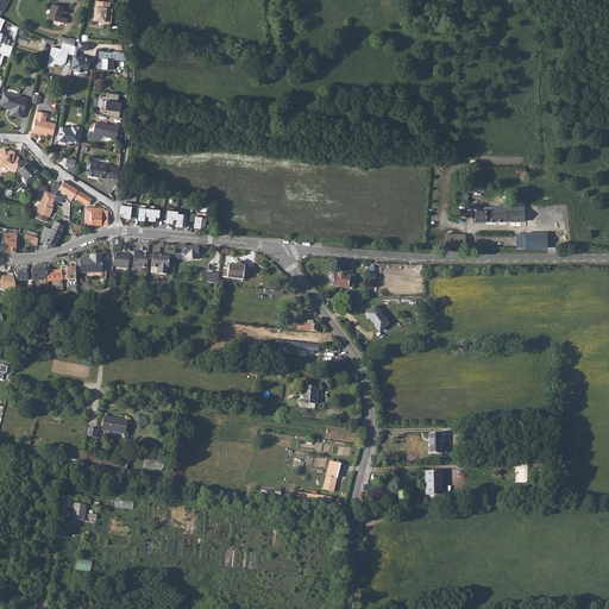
[(99,23),(111,25),(112,18),(111,18),(111,13),(112,13),(112,8),(110,8),(110,2),(95,1),(93,20),(99,22),(99,23)]
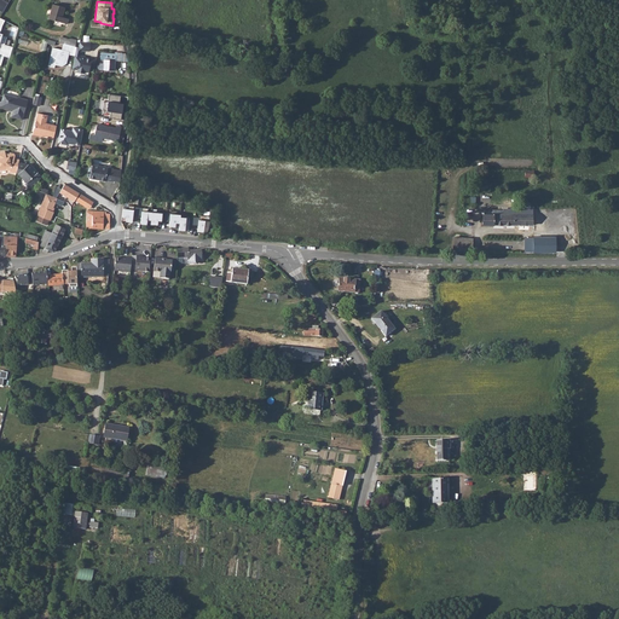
[(67,24),(68,18),(62,17),(64,7),(53,4),(52,9),(48,18),(67,24)]
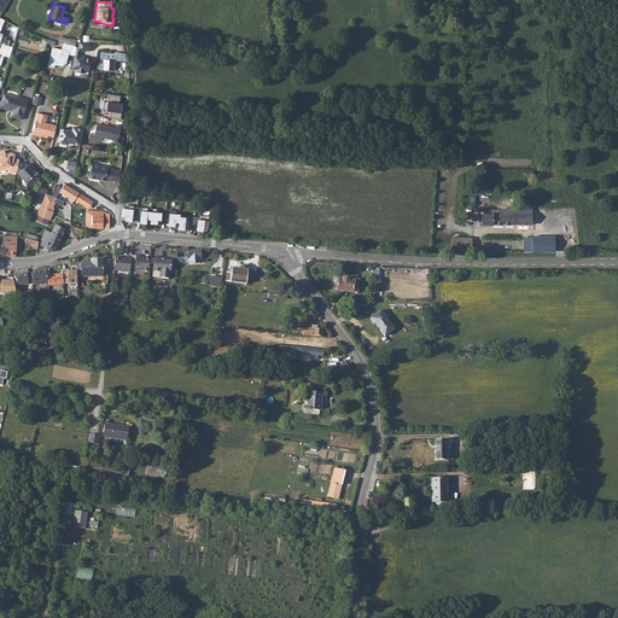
[(80,41),(79,47),(76,47),(76,50),(80,51),(89,51),(91,42),(80,41)]
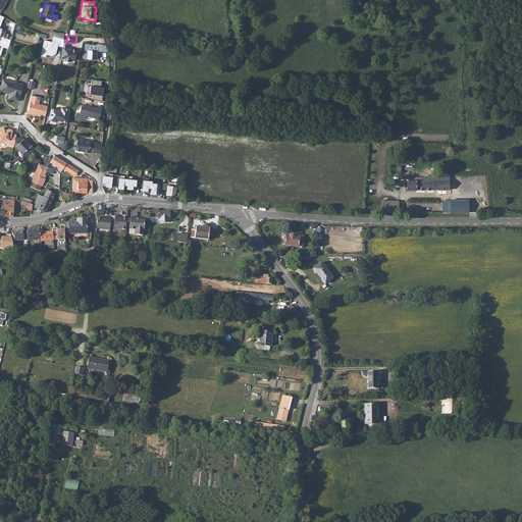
[(0,46),(3,48),(8,49),(10,40),(4,38),(1,37),(0,41),(0,46)]
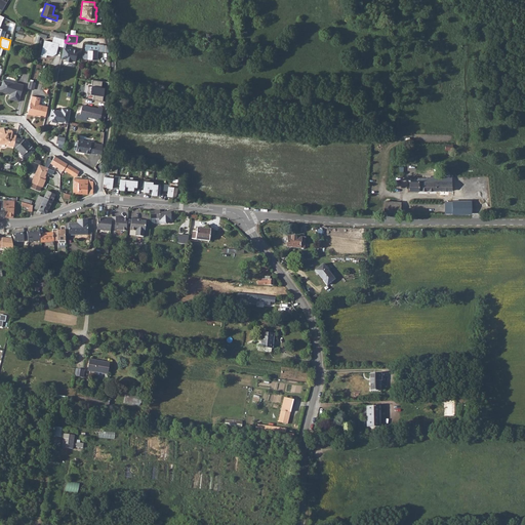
[(65,42),(65,40),(64,39),(57,38),(53,37),(52,42),(44,41),(41,56),(46,57),(47,55),(53,56),(56,53),(57,46),(64,47),(65,42)]
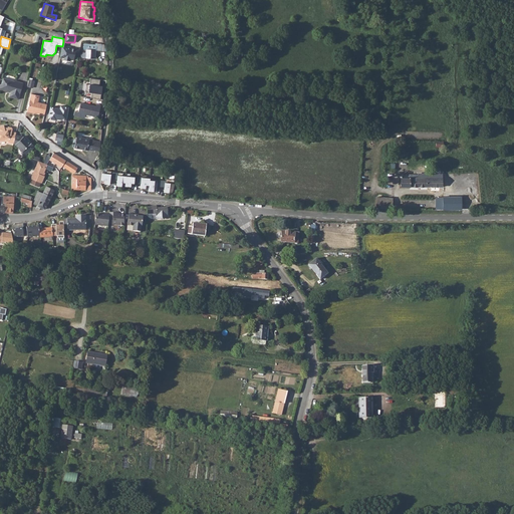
[(95,50),(106,51),(104,44),(95,43),(95,44),(83,44),(83,49),(85,49),(85,52),(81,52),(81,57),(94,58),(95,50)]
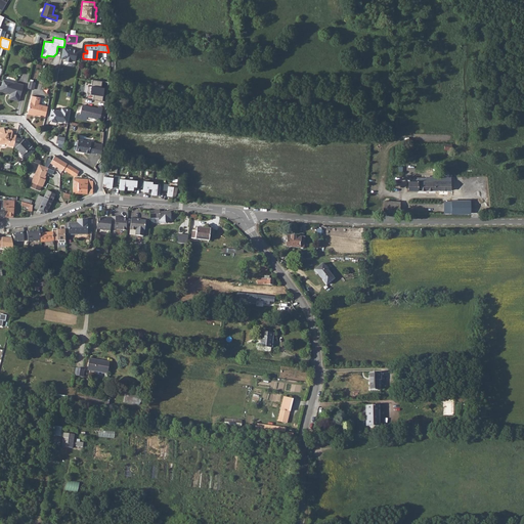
[(67,47),(63,47),(61,58),(66,58),(64,60),(72,62),(72,60),(76,60),(76,55),(78,49),(77,49),(67,47)]
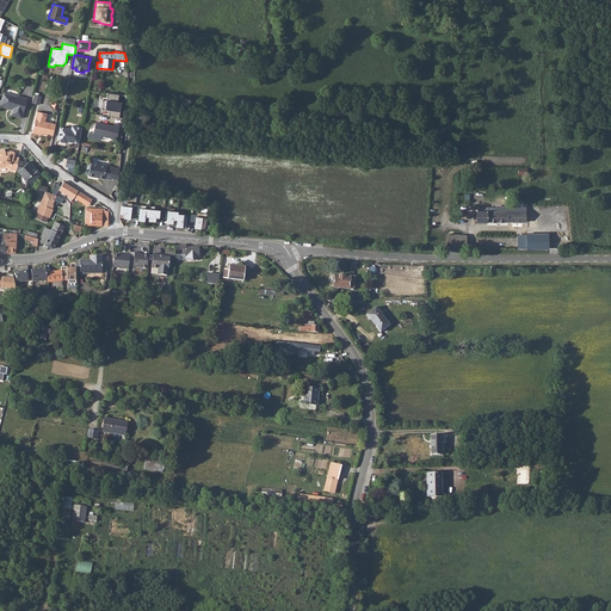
[(17,96),(5,92),(2,100),(0,100),(0,106),(12,110),(11,115),(22,118),(28,98),(18,94),(17,96)]
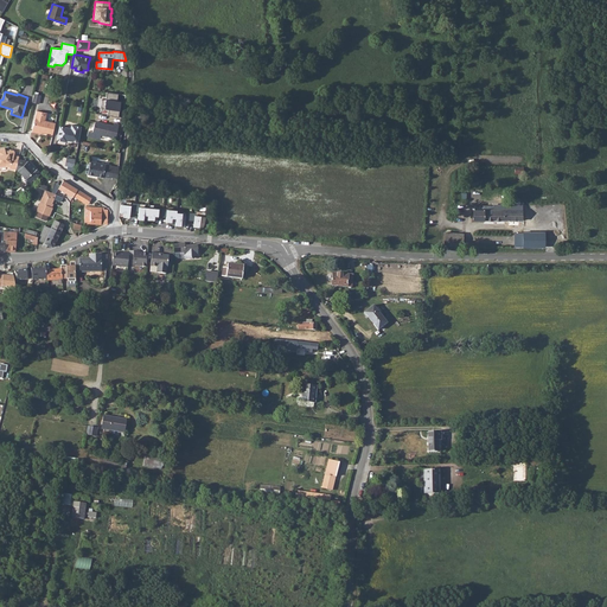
[(108,116),(119,117),(120,104),(116,103),(117,101),(117,94),(107,93),(106,100),(102,98),(101,108),(108,109),(108,116)]
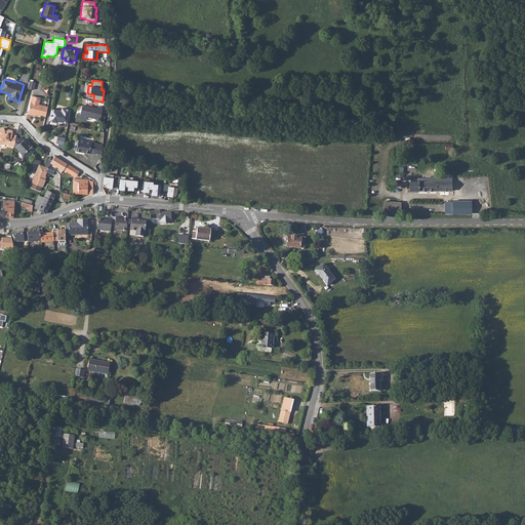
[(45,117),(48,107),(39,105),(41,97),(32,95),(28,113),(45,117)]
